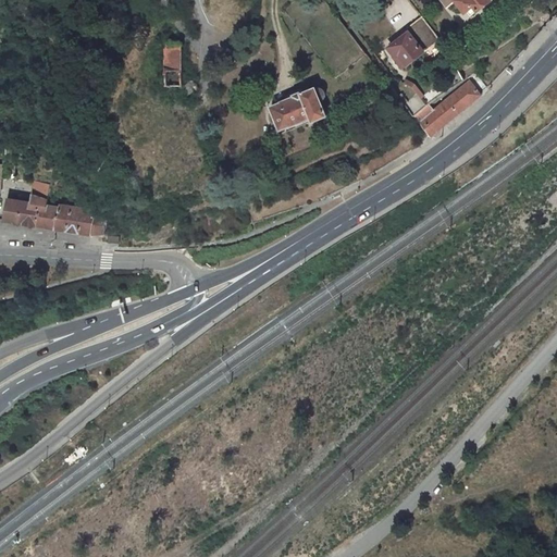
[(175,5),(173,0),(158,0),(161,10),(175,5)]
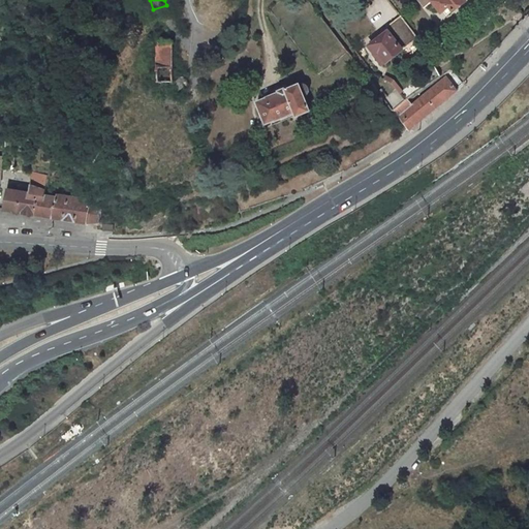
[(381,0),(365,12),(377,30),(398,14),(387,0),(381,0)]
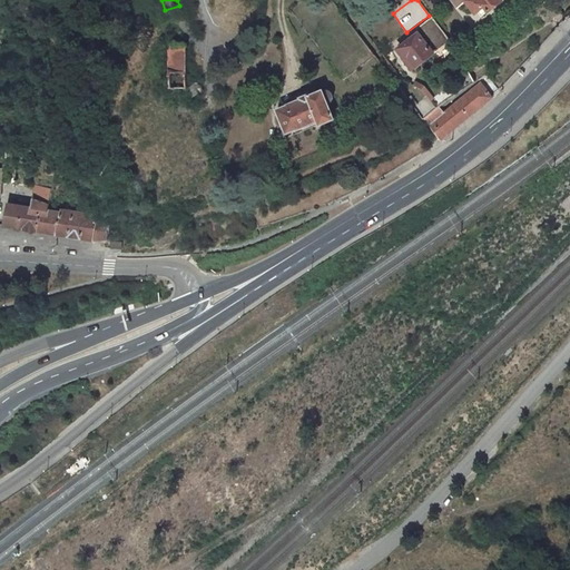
[(500,2),(498,0),(449,0),(455,8),(465,1),(475,12),(479,10),(483,7),(487,12),(500,2)]
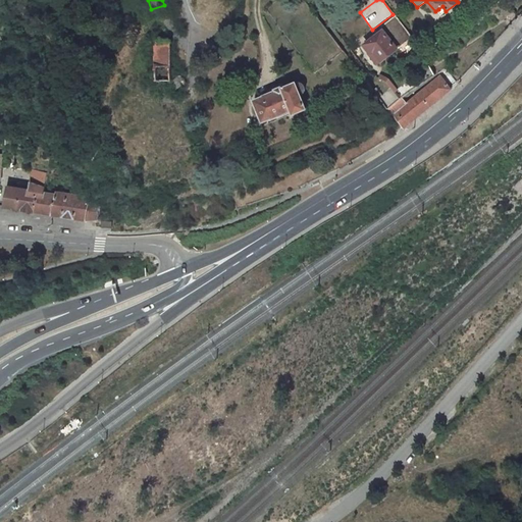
[(381,33),(366,45),(371,53),(369,55),(377,64),(381,60),(383,62),(410,41),(394,19),(381,30),(380,31),(380,32),(380,33),(381,33)]
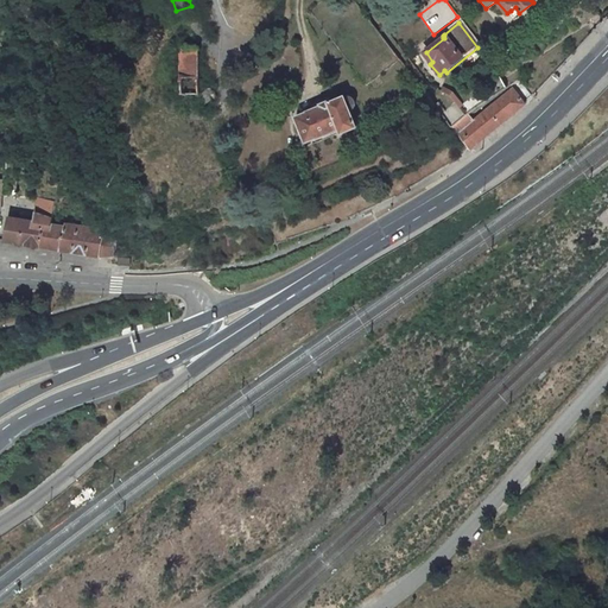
[(194,46),(182,46),(182,94),(198,94),(198,43),(194,43),(194,46)]
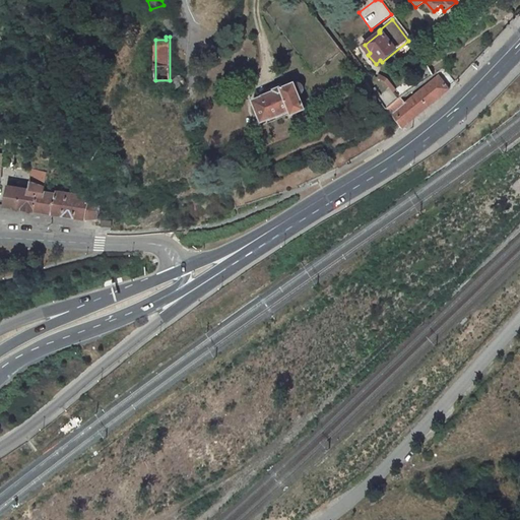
[(373,80),(388,95),(395,87),(380,73),(373,80)]
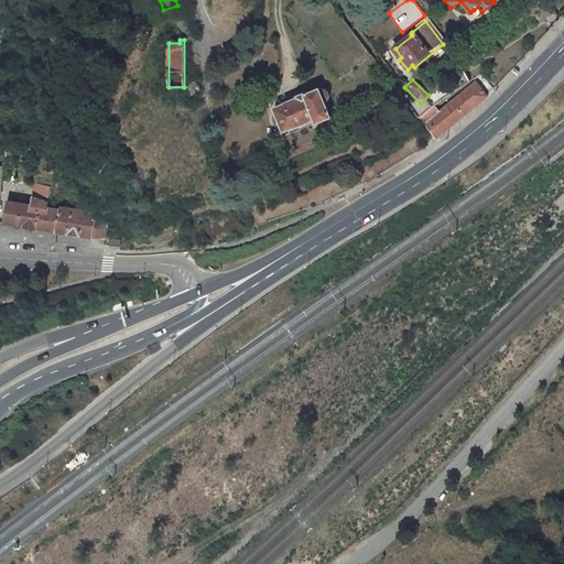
[(195,82),(184,87),(186,99),(201,88),(195,82)]
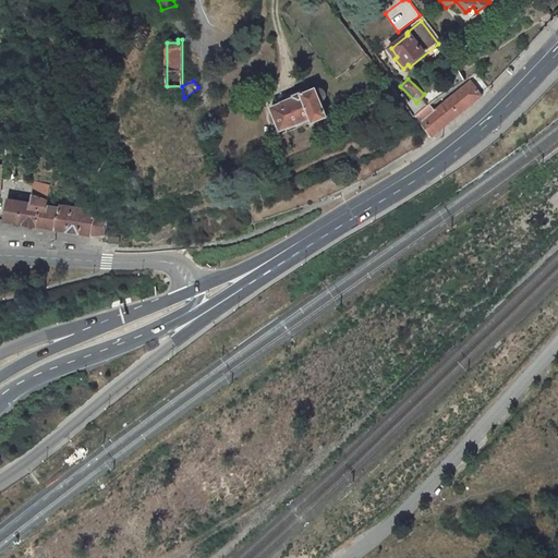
[(433,111),(428,106),(417,113),(434,135),(457,116),(481,95),(469,81),(433,111)]
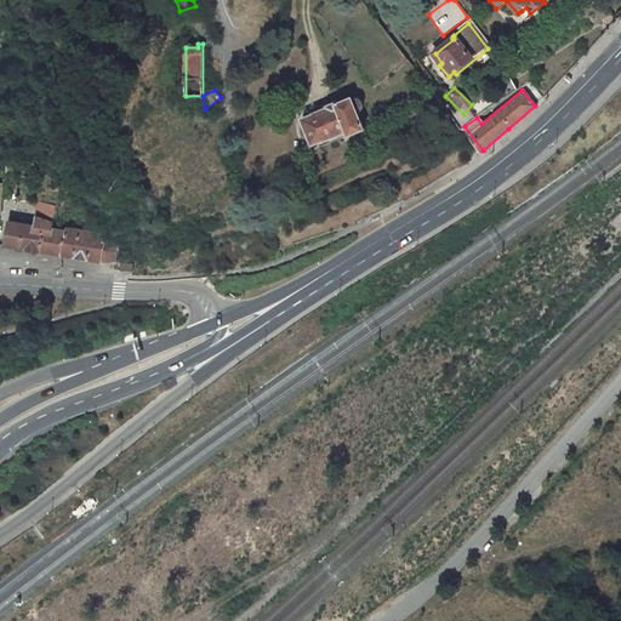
[(328,109),(301,120),(312,144),(347,130),(348,134),(364,127),(358,113),(359,112),(360,109),(360,107),(360,104),(359,102),(357,101),(354,101),(352,101),(352,98),(337,104),(337,103),(326,107),(328,109)]
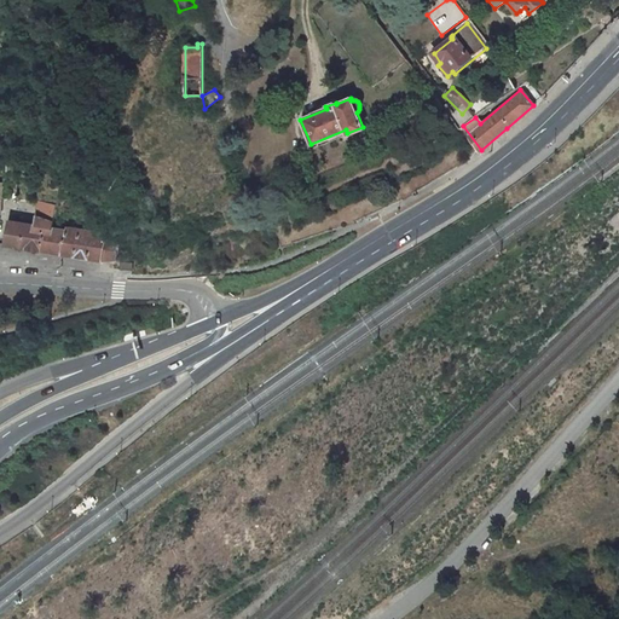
[(446,104),(444,106),(453,120),(479,152),(481,150),(463,126),(446,104)]
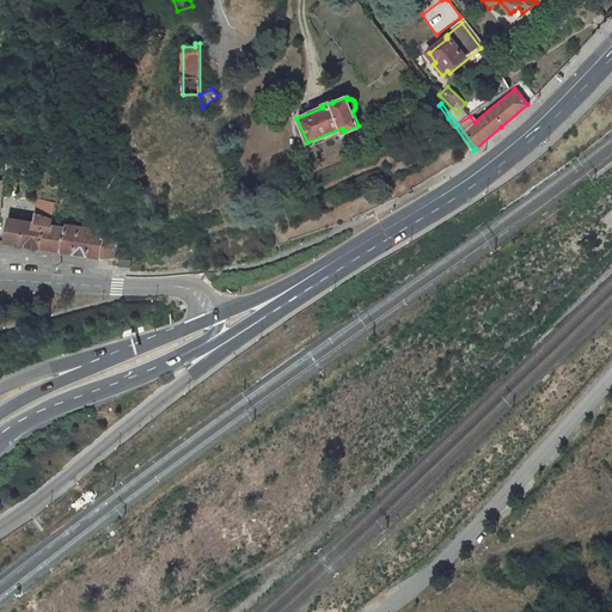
[(54,203),(36,199),(35,213),(50,216),(54,203)]
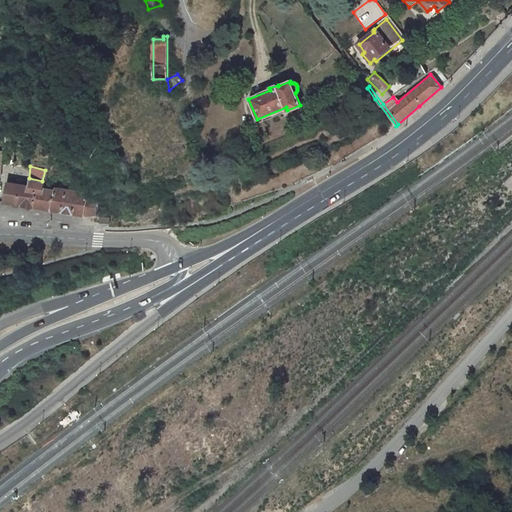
[(28,186),(7,183),(4,203),(33,208),(36,188),(39,188),(42,181),(29,178),(28,186)]
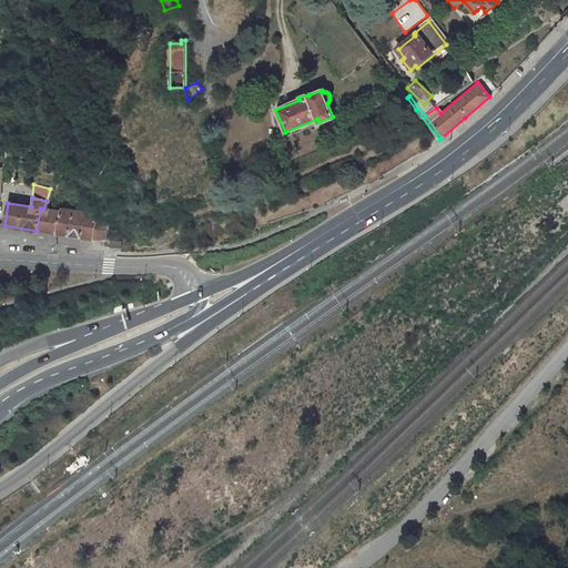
[(95,217),(43,209),(40,209),(37,231),(54,233),(92,240),(104,240),(107,225),(95,222),(95,217)]
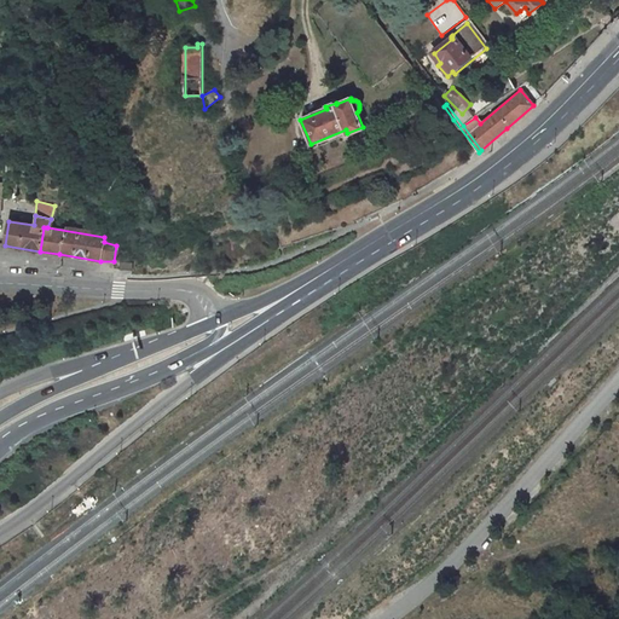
All buildings are outlined.
